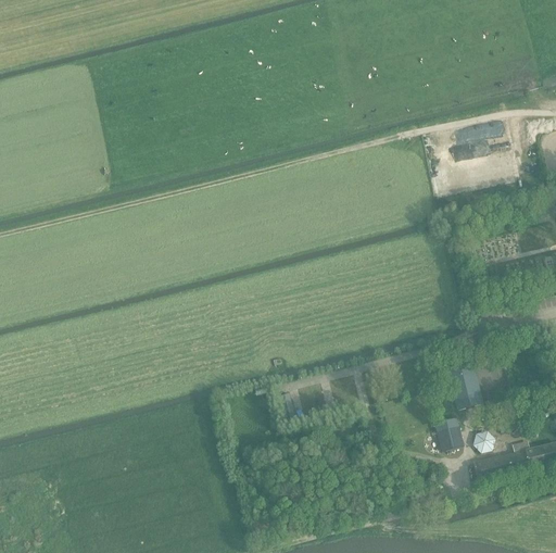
[(479,349),(493,347),(490,331),(476,334),(479,349)]
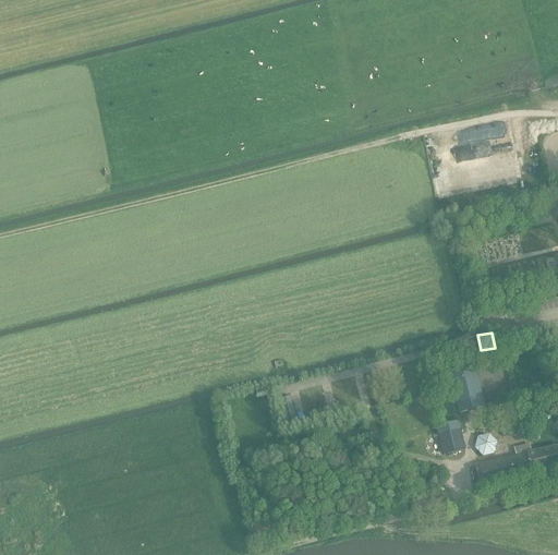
[(459,410),(484,405),(474,363),(449,369),(459,410)]
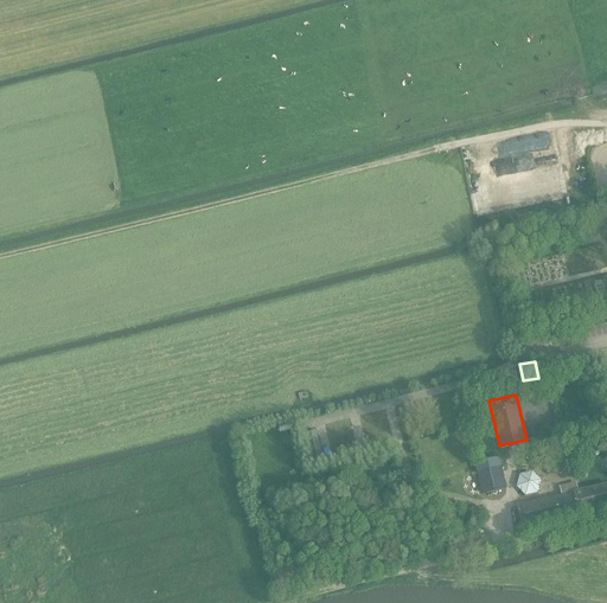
[(315,429),(305,431),(312,460),(323,456),(315,429)]
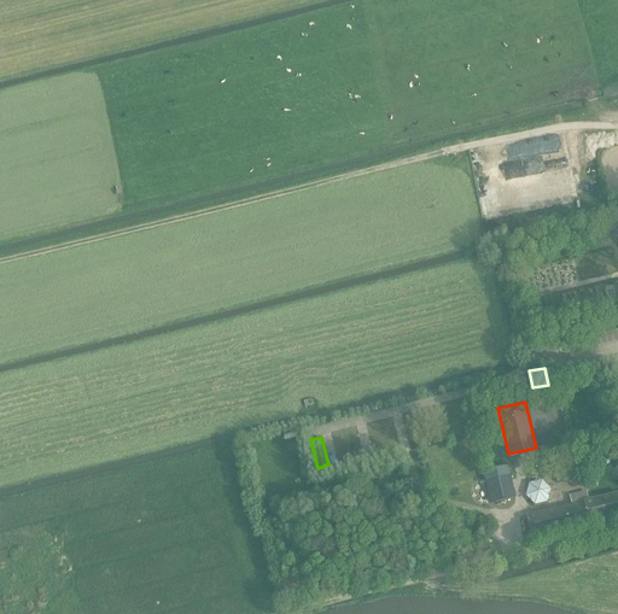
[(558,479),(583,473),(579,461),(554,467),(558,479)]
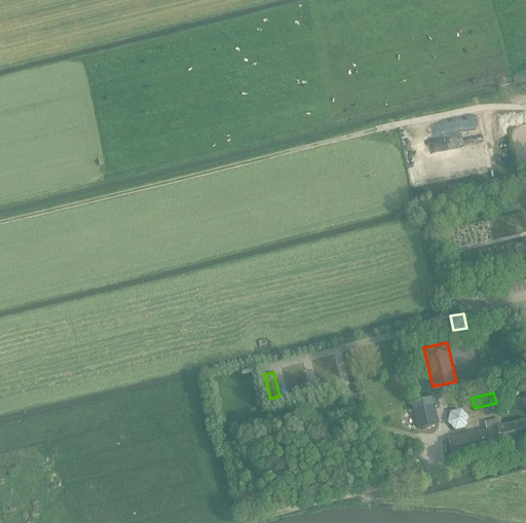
[(418,426),(439,421),(433,396),(412,401),(418,426)]
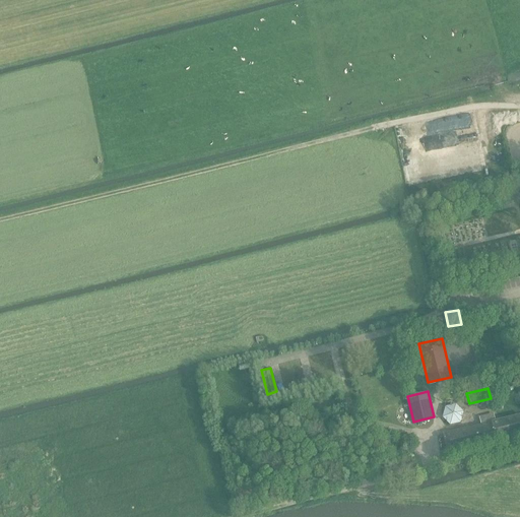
[(450,423),(460,421),(463,409),(455,402),(445,404),(442,415),(450,423)]
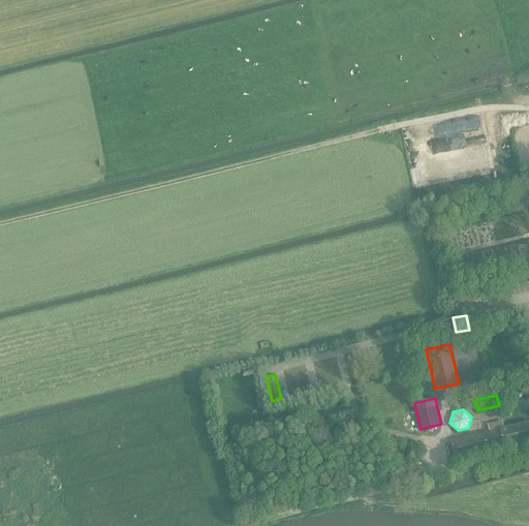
[(456,460),(528,441),(528,421),(502,427),(501,421),(489,424),(491,430),(450,440),(456,460)]
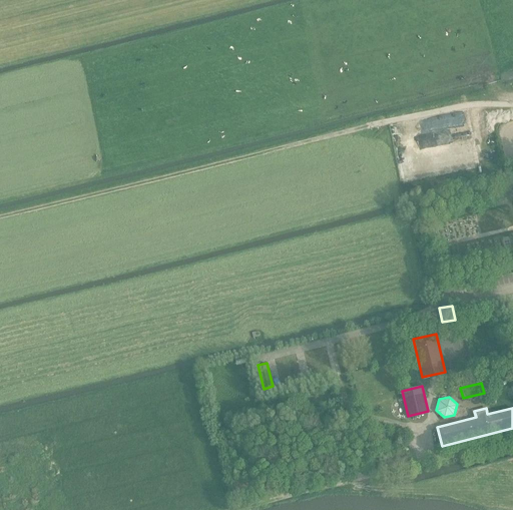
[(237,460),(237,461),(237,462),(238,462),(238,463),(238,464),(239,464),(239,465),(240,465),(241,465),(242,465),(242,466),(243,466),(243,465),(244,465),(245,465),(246,465),(246,464),(247,464),(247,463),(247,462),(248,462),(248,461),(248,460),(248,459),(248,458),(247,458),(247,457),(247,456),(246,456),(246,455),(245,455),(244,455),(243,455),(242,455),(241,455),(240,455),(239,456),(238,456),(238,457),(238,458),(237,458),(237,459),(237,460)]
